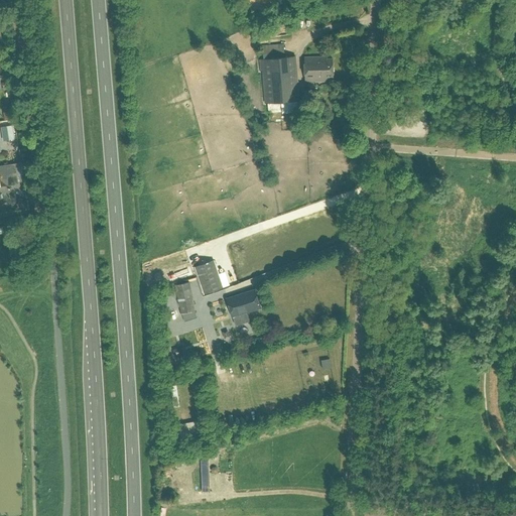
[(295,56),(264,59),(259,59),(260,72),(263,72),(266,104),(268,104),(268,113),(281,112),(280,103),(298,101),(295,56)]
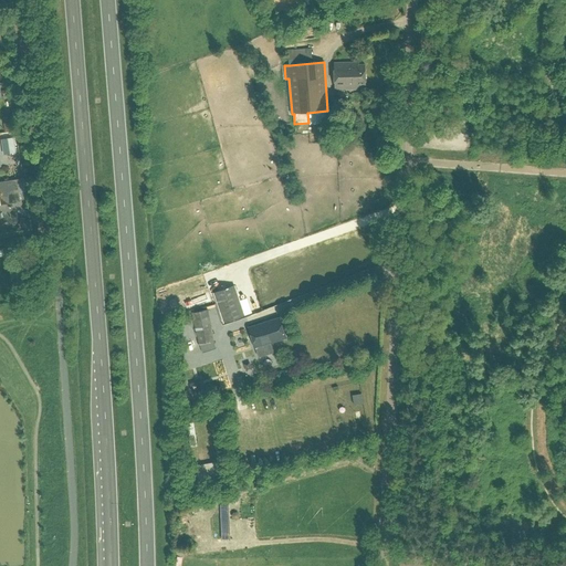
[(357,64),(357,62),(334,63),(334,90),(365,88),(365,64),(357,64)]
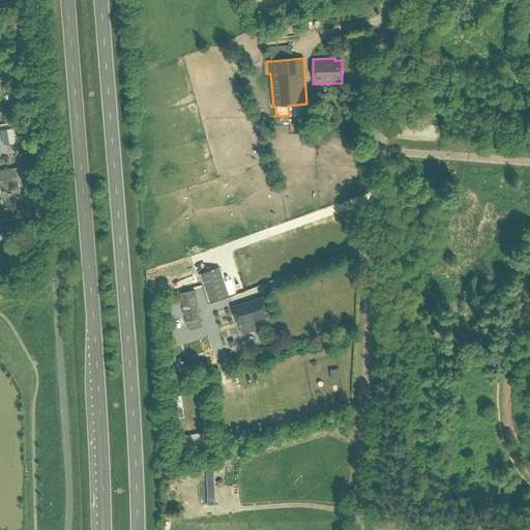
[(12,127),(1,129),(3,144),(15,142),(12,127)]
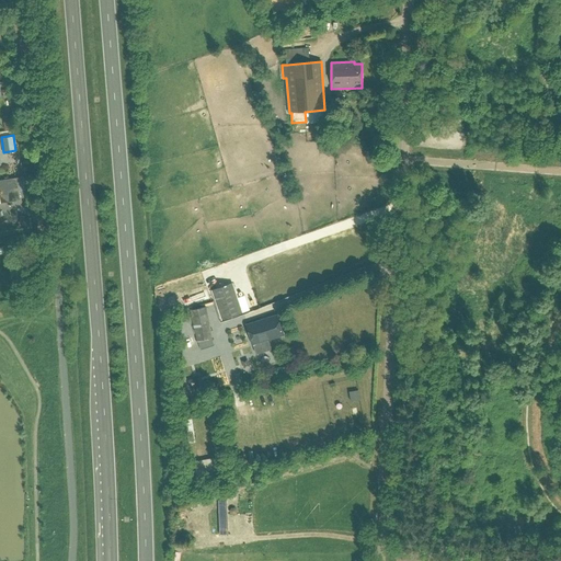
[(20,199),(16,178),(0,180),(0,201),(0,203),(20,199)]
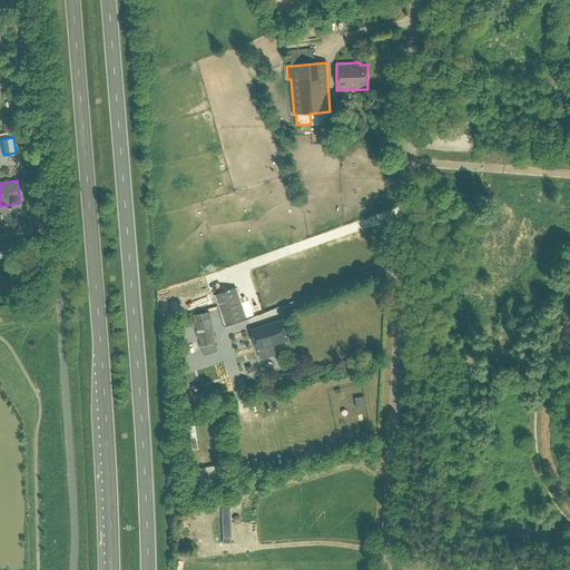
[(225,325),(246,317),(236,287),(215,295),(225,325)]
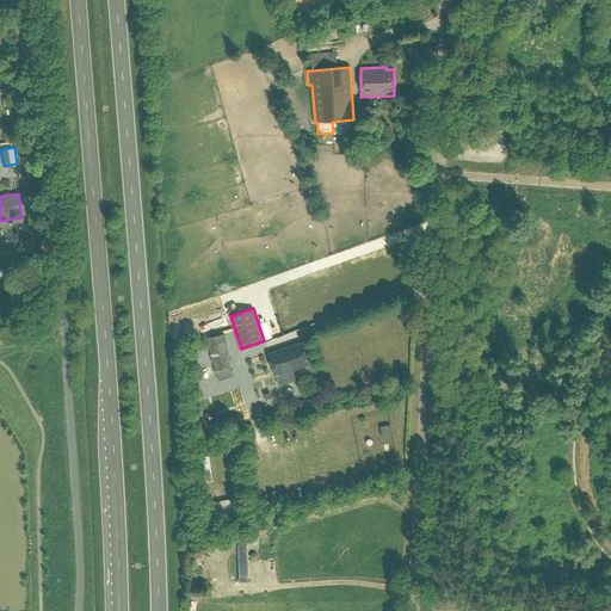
[(214,371),(232,368),(224,334),(208,338),(214,371)]
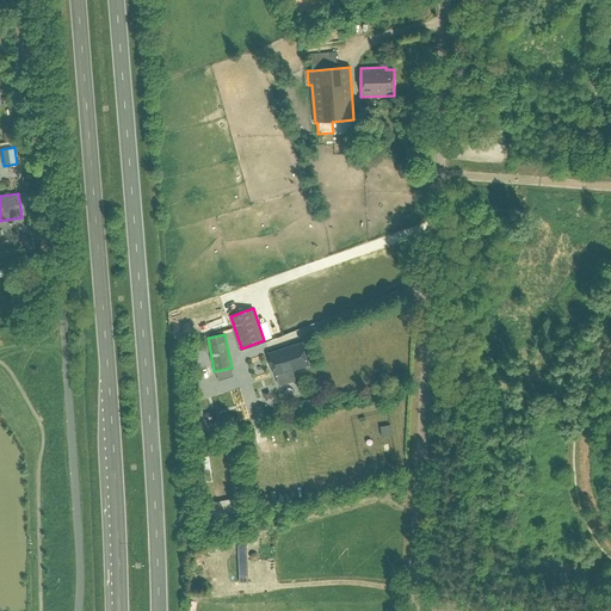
[(276,375),(309,364),(301,343),(269,353),(276,375)]
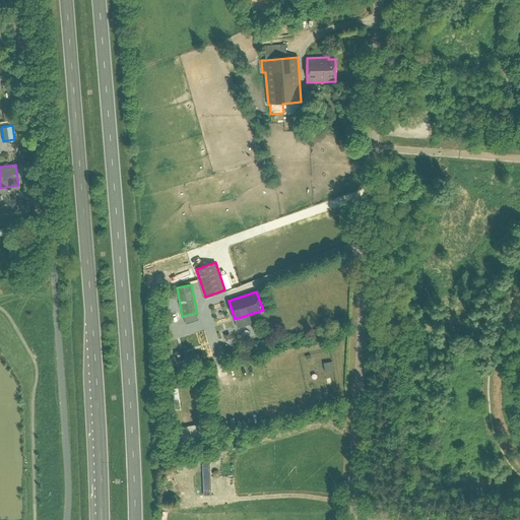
[(178,387),(172,388),(175,410),(181,409),(178,387)]
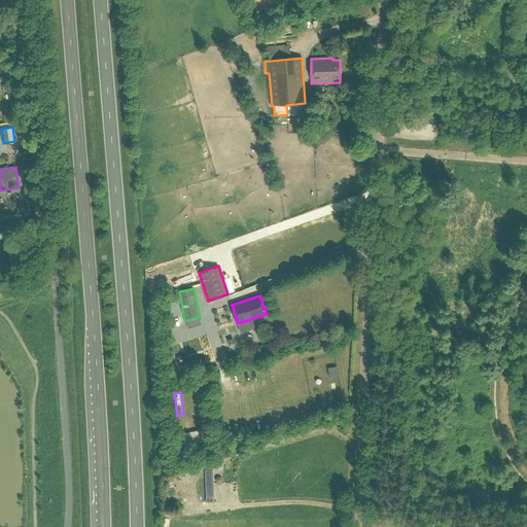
[(204,443),(178,448),(179,455),(205,450),(204,443)]
